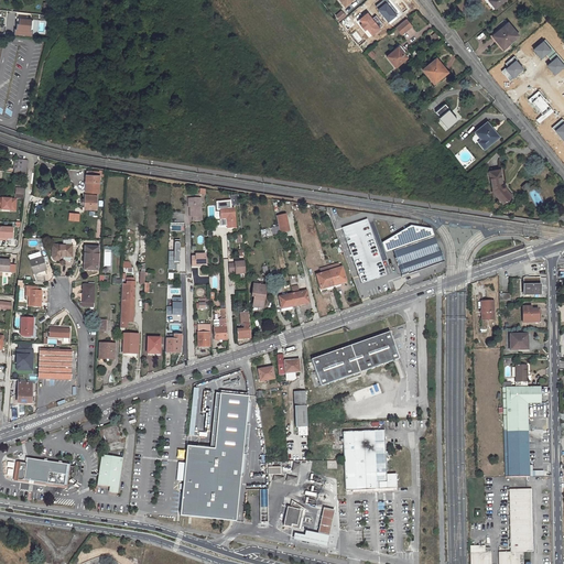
[(383,0),(376,6),(389,22),(398,14),(387,0),(383,0)]
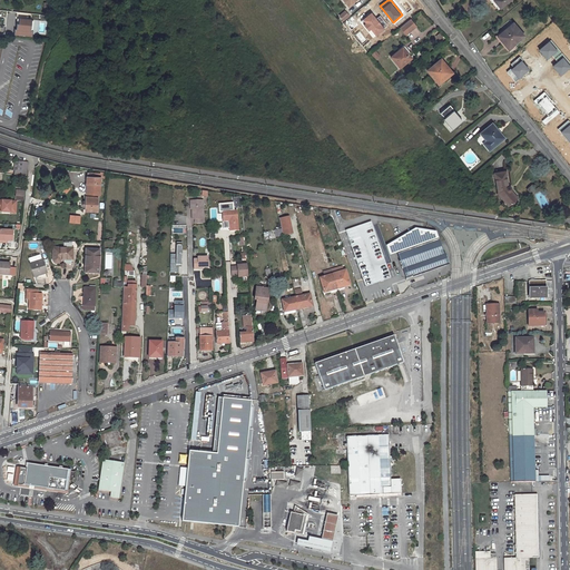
[(340,16),(344,21),(350,17),(345,11),(340,16)]
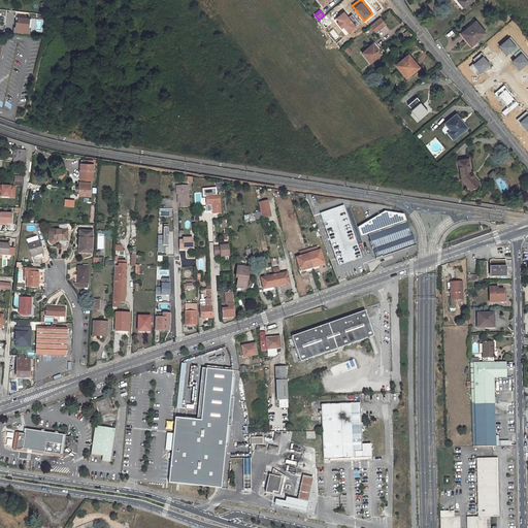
[(344,27),(349,33),(356,28),(356,27),(359,24),(353,15),(350,19),(344,12),(337,19),(339,22),(337,24),(341,29),(344,27)]
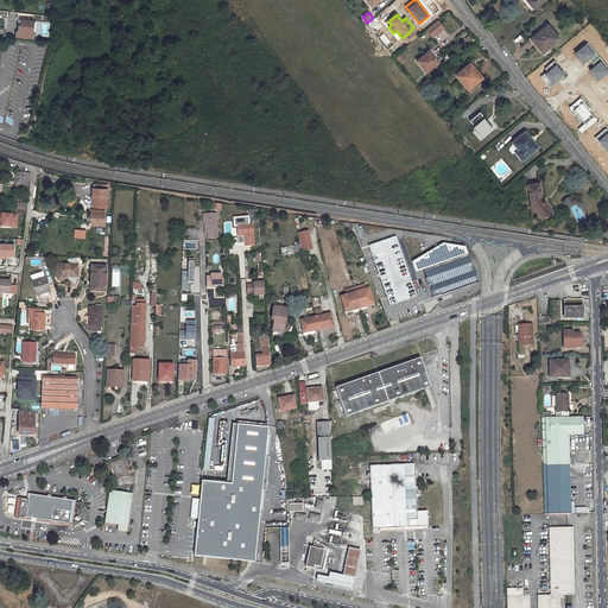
[(14,37),(35,39),(35,33),(32,32),(33,21),(20,20),(19,25),(20,26),(20,31),(17,31),(16,31),(14,37)]
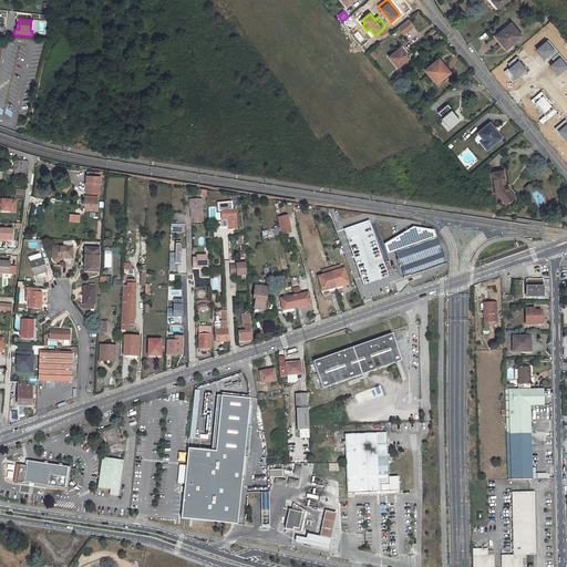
[(408,19),(398,28),(403,34),(413,27),(408,19)]
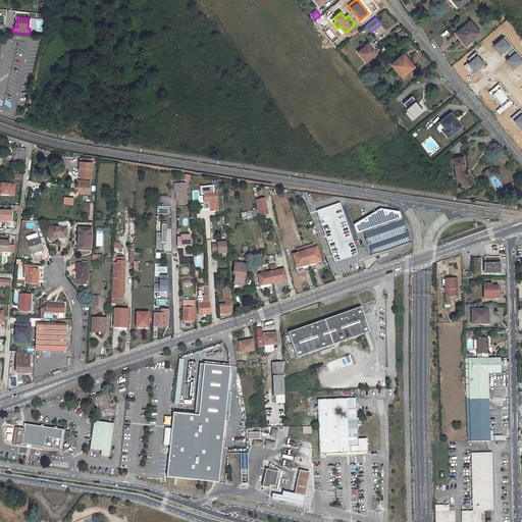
[(479,33),(470,21),(457,33),(462,40),(465,45),(479,33)]
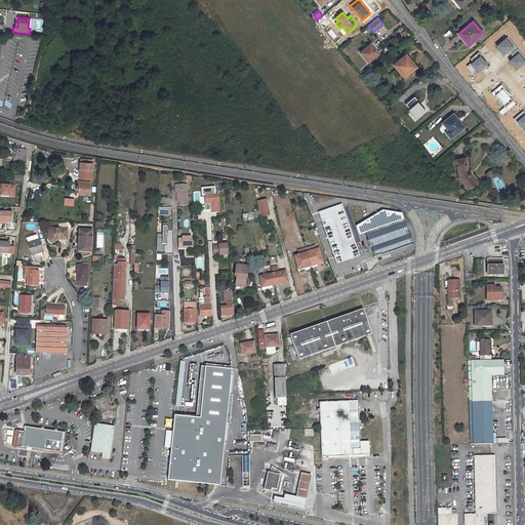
[(517,69),(524,62),(524,57),(508,38),(497,46),(505,54),(509,51),(515,57),(511,62),(517,69)]
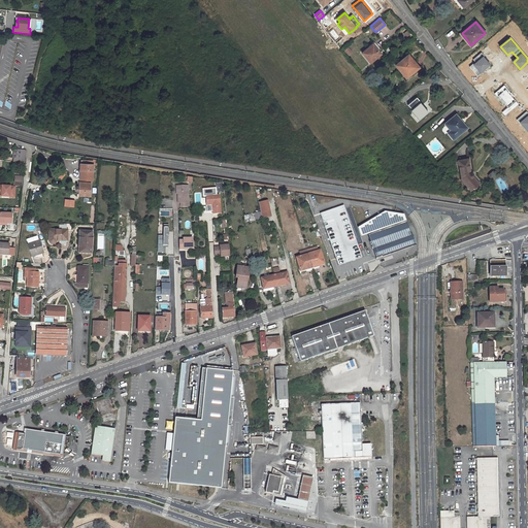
[(369,63),(381,54),(377,50),(375,51),(371,45),(361,53),(369,63)]
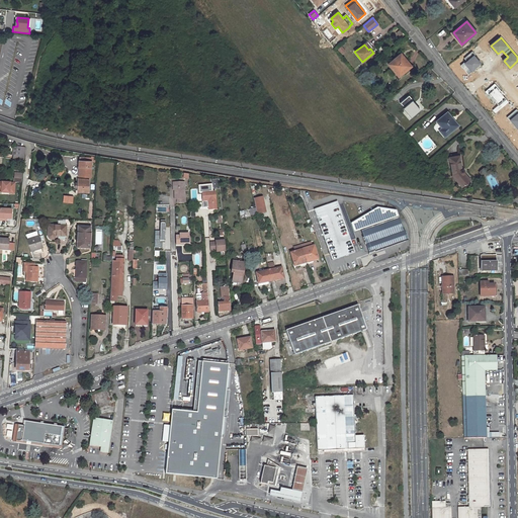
[(461,66),(468,75),(481,65),(475,57),(476,56),(472,53),(464,59),(466,61),(461,66)]
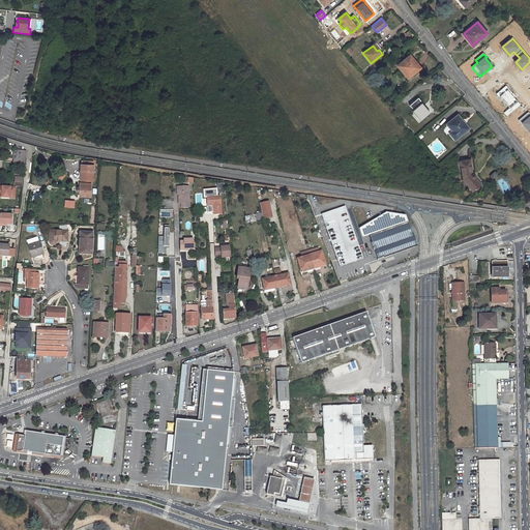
[(396,65),(408,79),(417,70),(411,62),(413,60),(409,55),(396,65)]
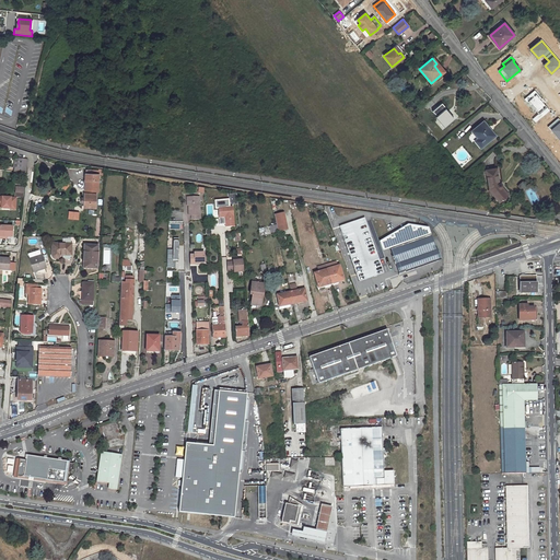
[(533,119),(536,123),(550,111),(544,103),(545,102),(535,91),(525,100),(528,103),(529,102),(539,114),(533,119)]
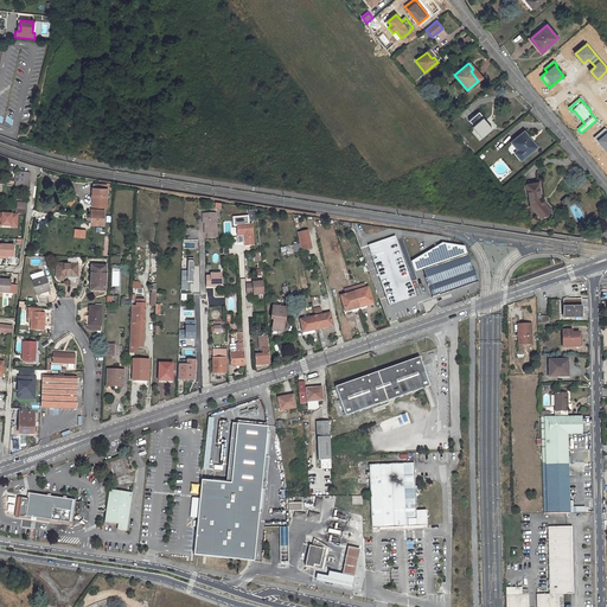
[(484,121),(485,120),(479,112),(468,121),(481,136),(490,129),(484,121)]
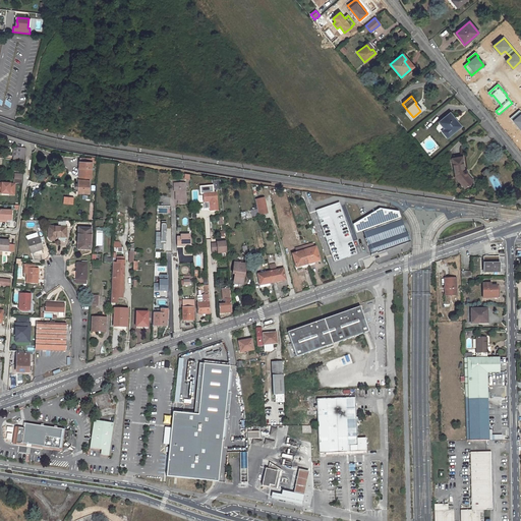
[(520,112),(519,111),(511,118),(520,131),(520,130),(520,112)]
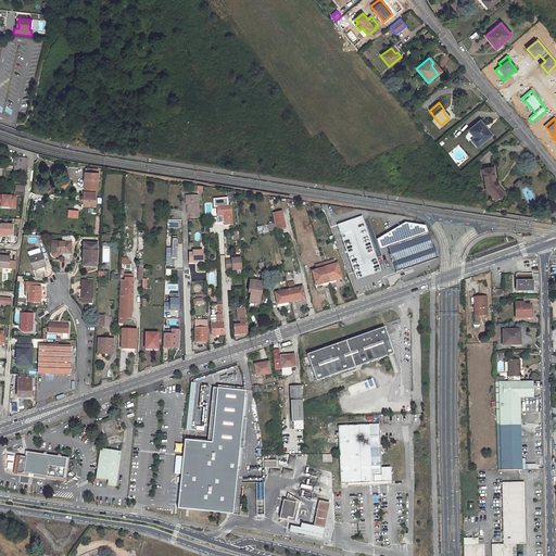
[(481,121),(469,130),(475,138),(472,140),(479,147),(490,137),(484,130),(487,127),(481,121)]
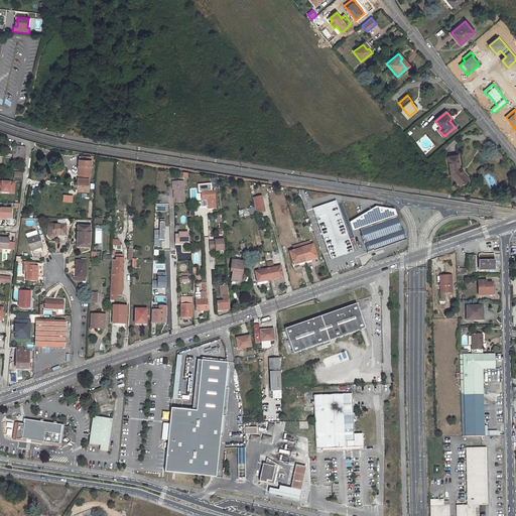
[(14,158),(24,160),(24,157),(25,146),(18,144),(17,148),(17,155),(15,155),(14,158)]
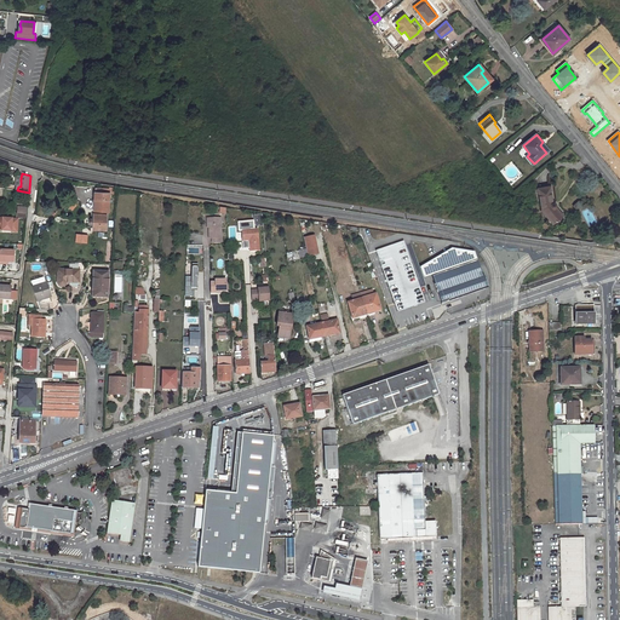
[(95,200),(93,211),(108,211),(109,194),(115,194),(116,188),(109,187),(109,189),(104,189),(104,190),(101,190),(101,193),(93,193),(93,200),(95,200)]
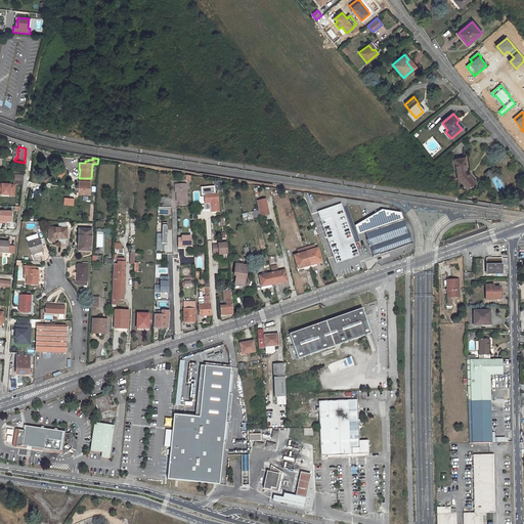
[(465,186),(473,179),(469,175),(470,174),(469,172),(467,171),(465,158),(454,160),(457,178),(465,186)]
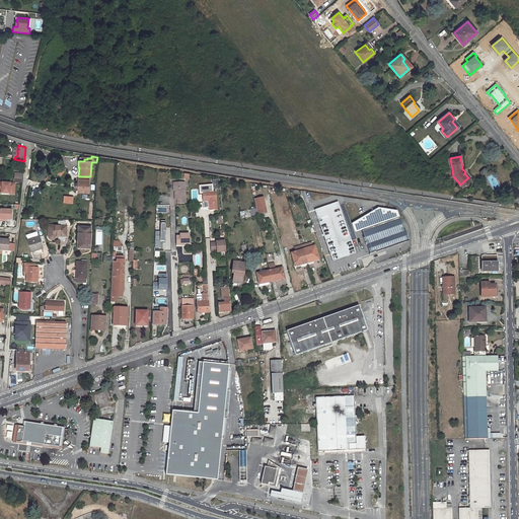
[(484,167),(478,171),(482,176),(488,171),(484,167)]
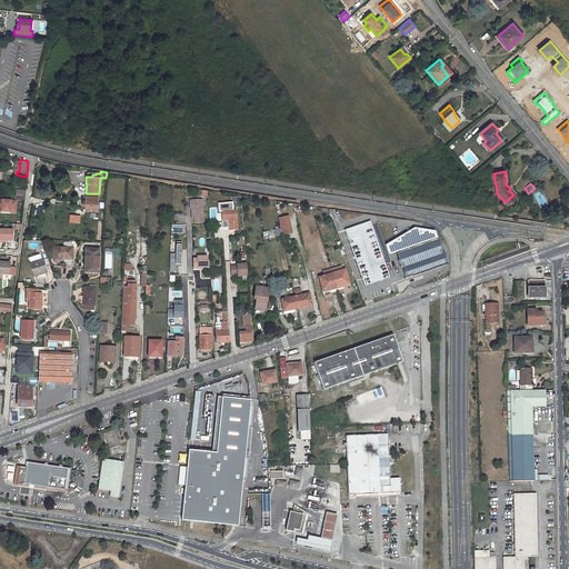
[(507,205),(516,198),(513,195),(505,202),(507,205)]
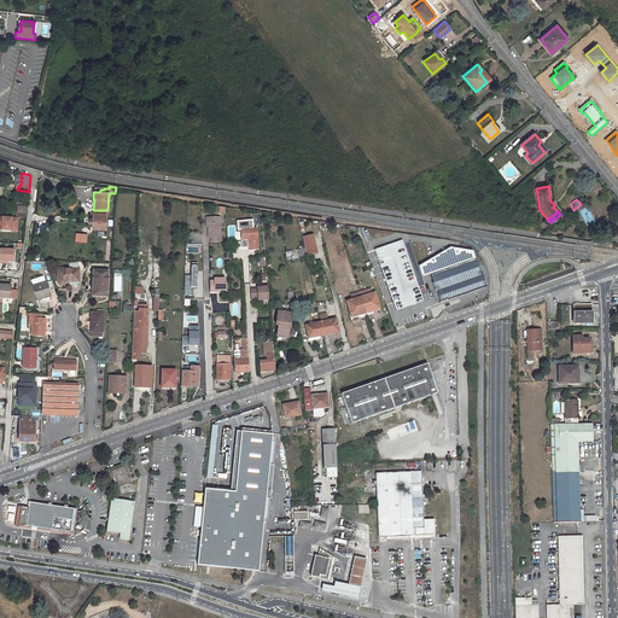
[(106,214),(93,214),(93,229),(105,229),(106,214)]
